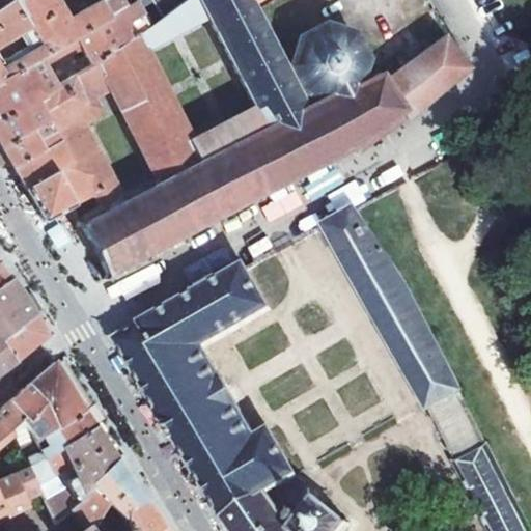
[(0,80),(134,1),(136,0),(96,0),(66,19),(55,0),(9,0),(0,6),(0,80)]
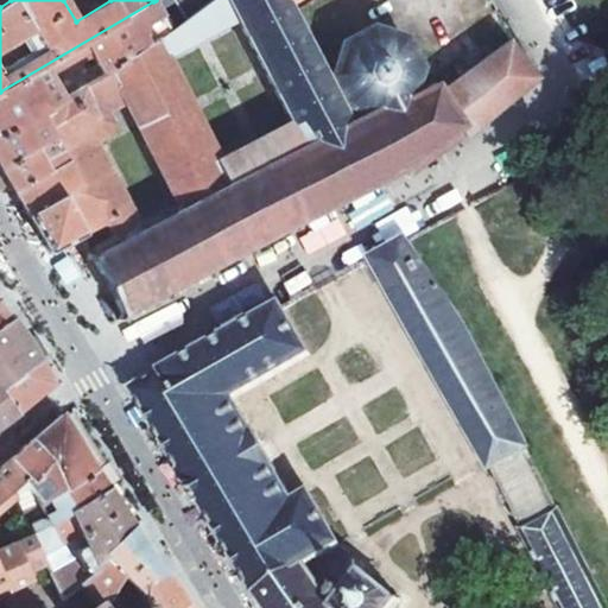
[(289,151),(352,116),(347,109),(352,107),(333,76),(297,2),(302,0),(215,0),(187,19),(170,30),(103,71),(81,86),(95,115),(54,138),(67,162),(80,187),(62,196),(83,233),(87,240),(92,247),(141,221),(101,144),(115,135),(120,125),(114,112),(127,105),(175,202),(277,146),(289,151)]
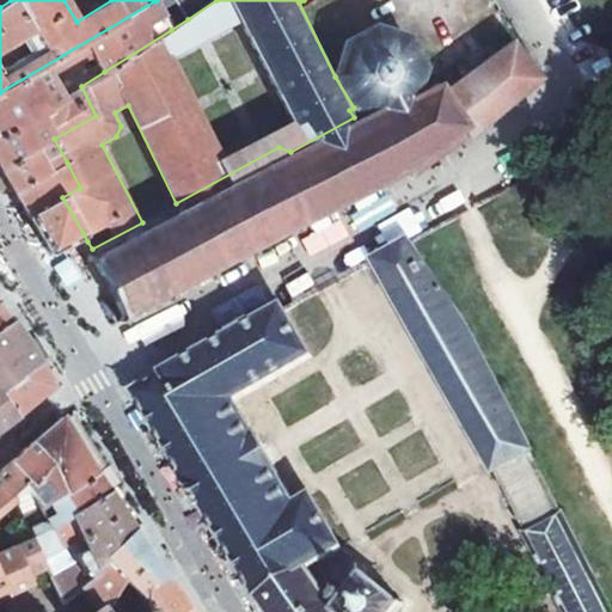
[(175,0),(188,19),(216,0),(175,0)]
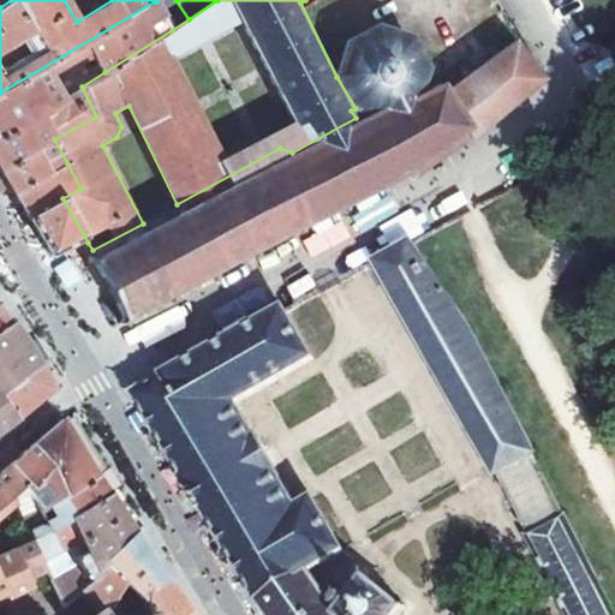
[(0,168),(13,192),(67,163),(54,139),(96,117),(82,87),(65,99),(51,76),(91,51),(105,72),(172,30),(155,1),(0,93),(0,168)]
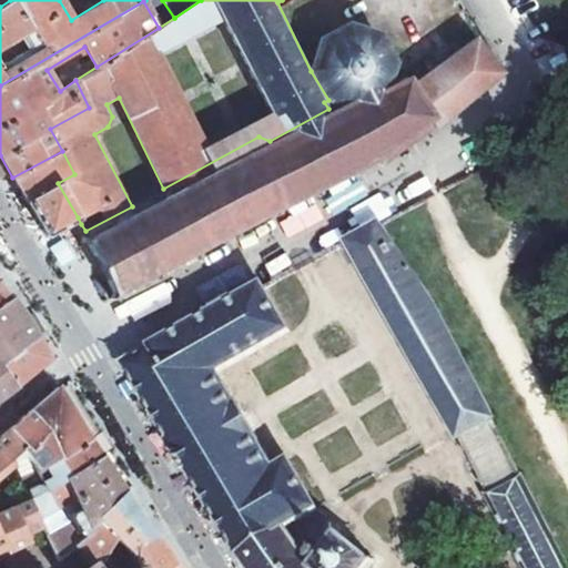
[(311,71),(328,100),(359,111),(387,91),(395,61),(377,33),(346,23),(320,39),(311,71)]
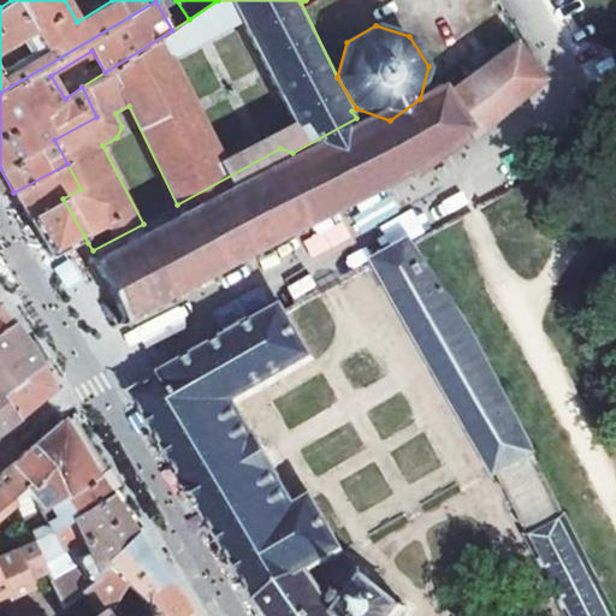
[(439,84),(420,99),(390,120),(356,108),(351,111),(356,118),(292,153),(280,148),(177,205),(143,224),(93,250),(88,254),(89,256),(87,264),(94,266),(100,276),(113,301),(122,318),(119,326),(132,326),(144,323),(220,282),(217,273),(218,273),(252,254),(254,260),(261,256),(259,250),(297,230),(300,235),(306,232),(303,227),(338,208),(344,214),(350,211),(349,205),(372,194),(373,189),(385,187),(388,190),(394,187),(391,183),(408,172),(416,177),(543,78),(516,42),(473,75),(457,86),(446,94),(439,84)]
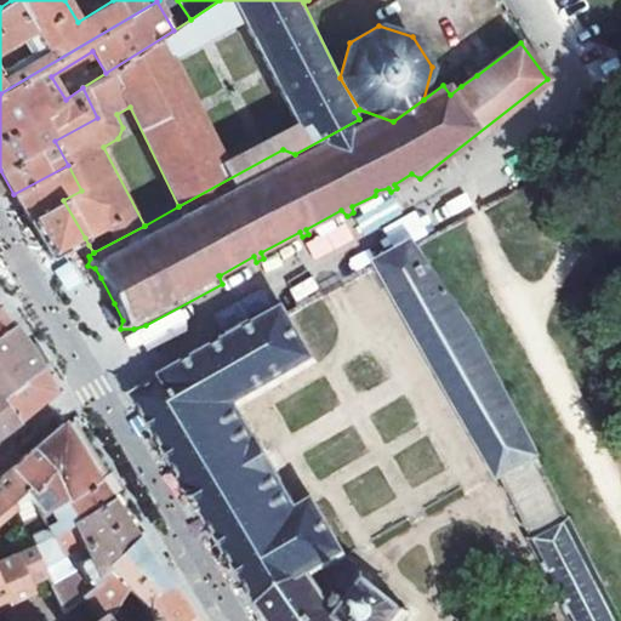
[(451,75),(461,86),(477,75),(467,62),(451,75)]
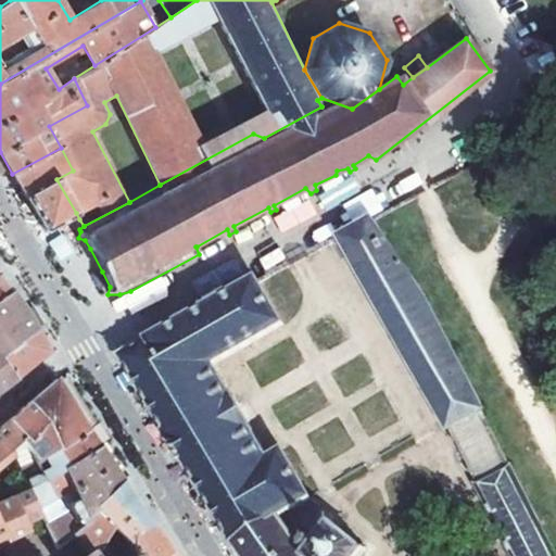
[(61,148),(12,174),(20,186),(26,198),(57,179),(73,171),(61,148)]
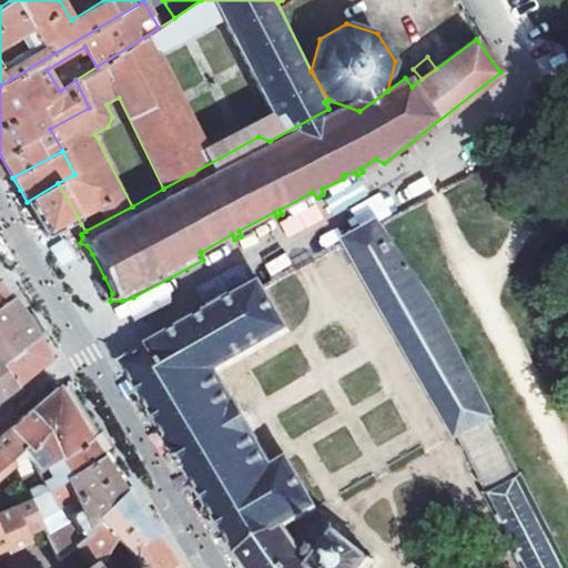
[(27,202),(47,234),(73,220),(78,217),(58,183),(27,202)]
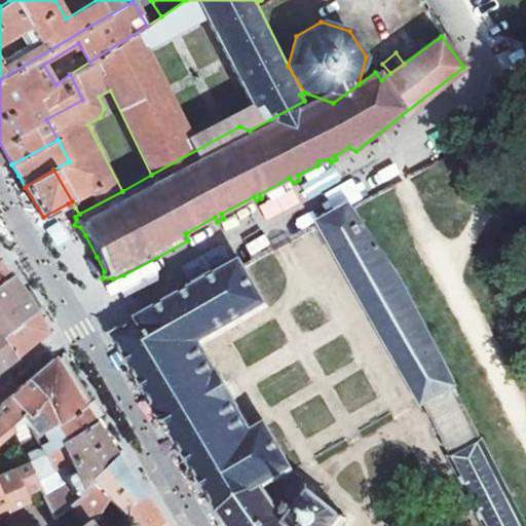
[(329,211),(360,195),(351,180),(322,194),(329,211)]
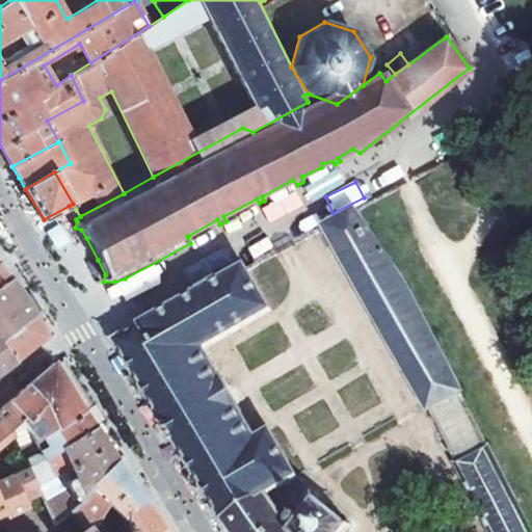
[(529,531),(403,278),(356,210),(325,227),(429,410),(431,410),(435,418),(433,419),(434,423),(437,422),(451,448),(448,449),(450,452),(452,451),(457,460),(455,461),(490,531),(529,531)]
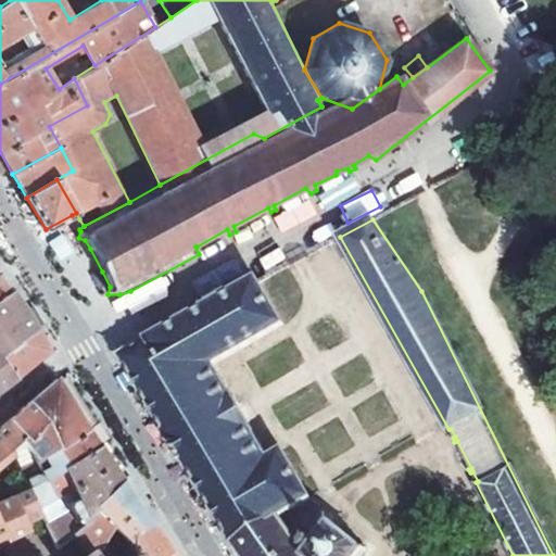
[(357,555),(361,553),(367,552),(367,546),(363,547),(332,523),(332,519),(328,521),(328,525),(306,552),(295,543),(276,518),(311,496),(283,452),(270,458),(216,365),(285,325),(258,280),(257,278),(153,338),(152,337),(119,356),(168,439),(167,441),(172,449),(180,463),(181,462),(227,538),(239,555),(357,555)]
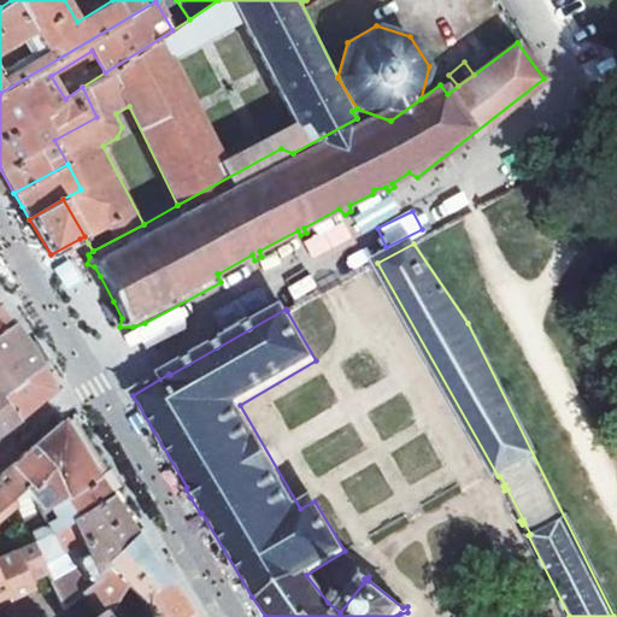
[(0,311),(0,333),(11,325),(9,322),(0,311)]
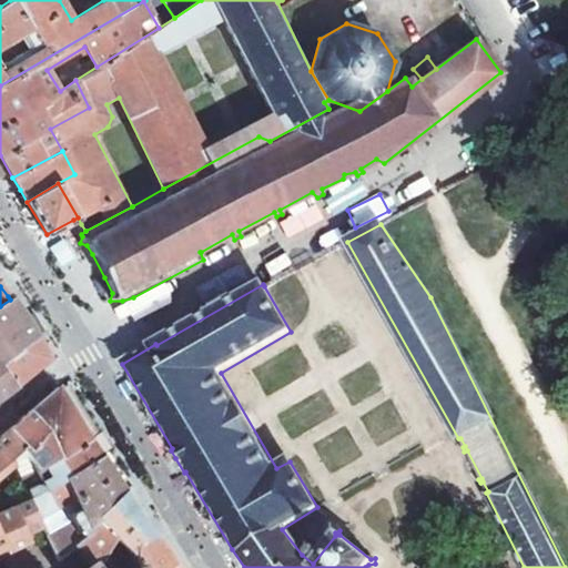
[(14,305),(10,300),(0,306),(0,332),(22,317),(14,305)]
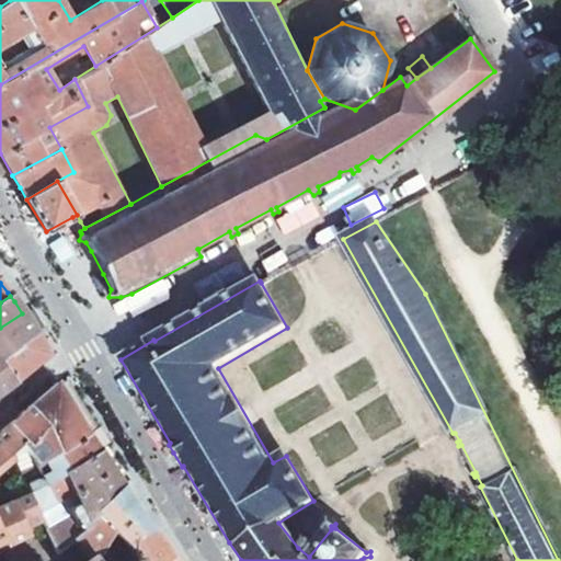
[(32,328),(22,313),(0,328),(0,391),(9,385),(13,380),(0,365),(0,357),(35,332),(32,328)]
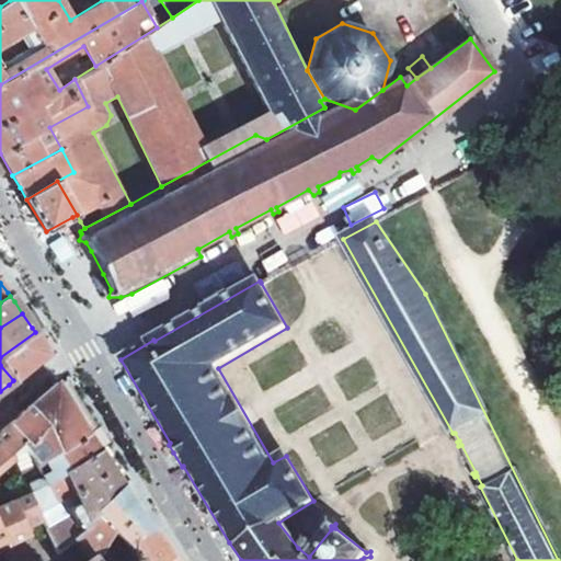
[(38,339),(35,332),(0,357),(0,365),(13,380),(42,357),(45,355),(46,353),(38,339)]
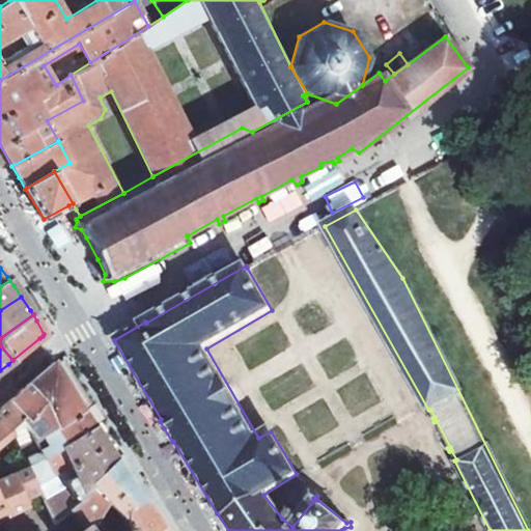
[(22,420),(36,440),(83,411),(67,385),(53,361),(31,380),(8,398),(25,417),(22,420)]
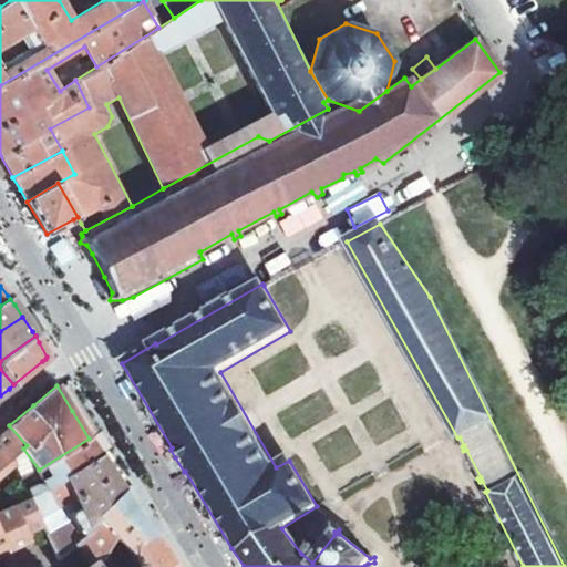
[(9,425),(0,433),(0,470),(1,472),(14,465),(11,459),(23,449),(27,445),(9,425)]
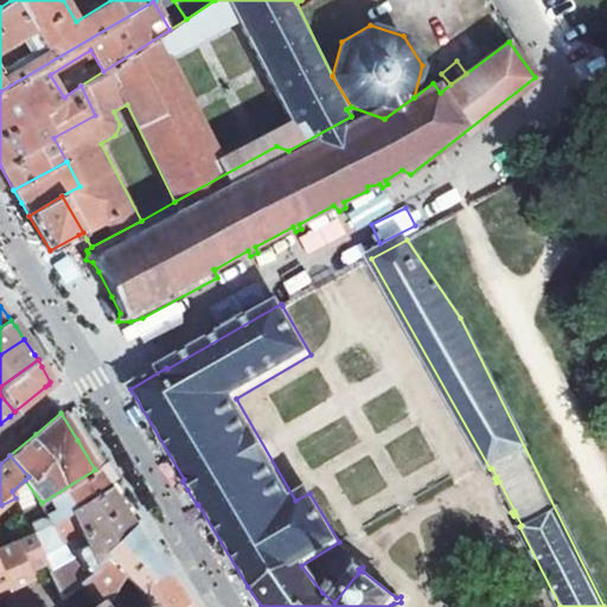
[(29,528),(31,534),(108,487),(101,478),(95,470),(42,503),(39,505),(40,506),(39,508),(45,516),(29,528)]
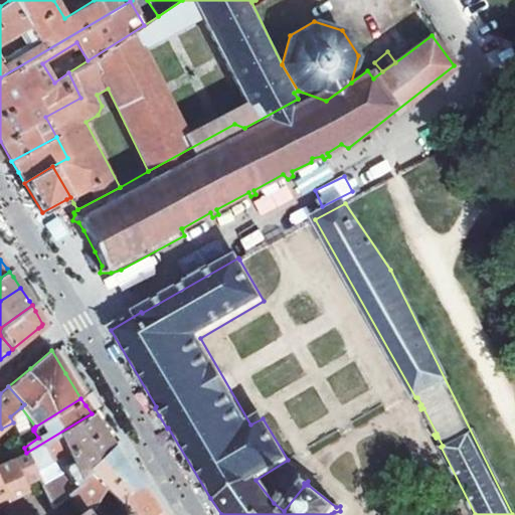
[(81,480),(80,477),(89,469),(111,446),(108,442),(92,413),(26,453),(27,455),(37,478),(41,488),(39,488),(48,508),(68,492),(81,480)]
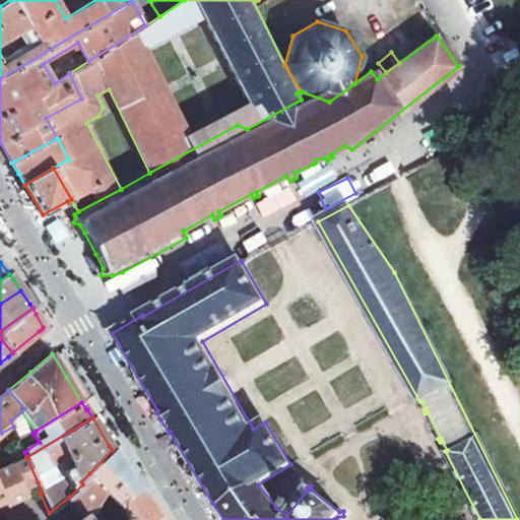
[(0,500),(10,496),(3,478),(7,477),(5,470),(8,468),(0,471),(0,434),(1,433),(0,431),(0,500)]
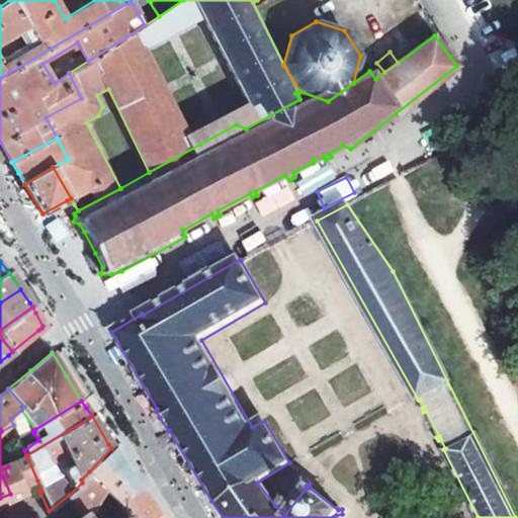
[(17,434),(20,441),(30,435),(26,429),(17,434)]
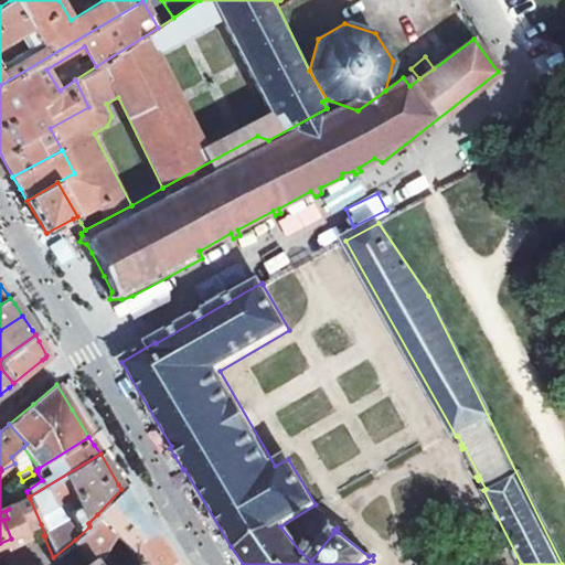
[(144,534),(147,532),(137,516),(134,510),(125,496),(121,489),(97,514),(103,521),(109,528),(109,531),(113,534),(105,550),(114,556),(117,551),(119,551),(123,553),(129,558),(131,562),(130,554),(129,550),(132,543),(140,536),(144,534)]
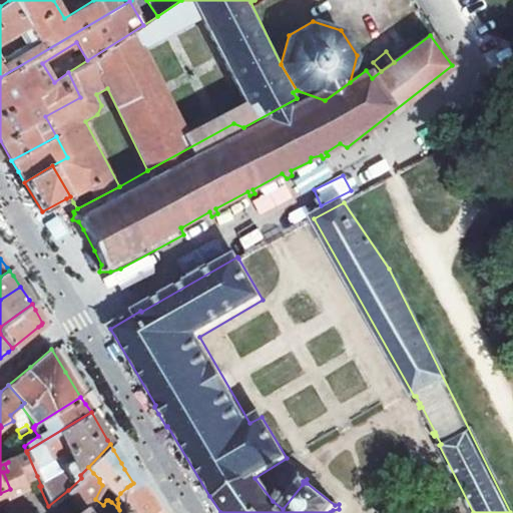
[(27,453),(8,462),(5,464),(7,471),(3,472),(10,489),(37,476),(27,453)]
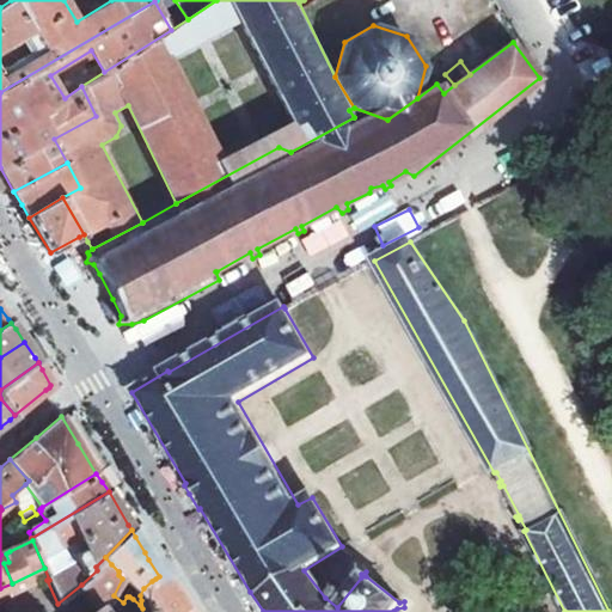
[(182,611),(189,609),(177,588),(175,583),(169,580),(164,579),(159,576),(155,579),(152,581),(144,588),(140,595),(141,600),(142,609),(145,611),(182,611)]
